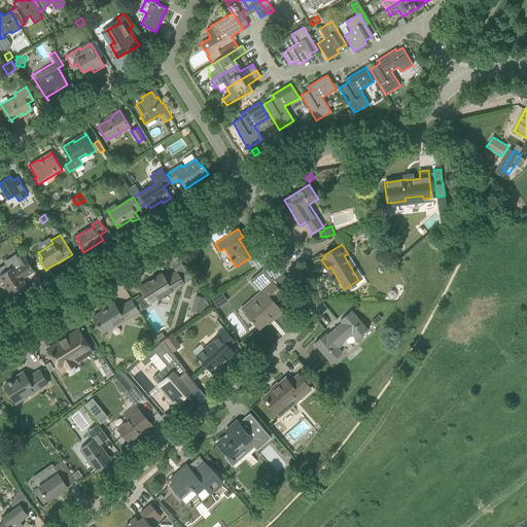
[(13,296),(27,287),(22,278),(34,271),(28,260),(27,261),(23,253),(18,256),(15,254),(4,261),(6,264),(0,268),(0,273),(1,275),(0,275),(1,277),(0,277),(0,283),(4,281),(13,296)]
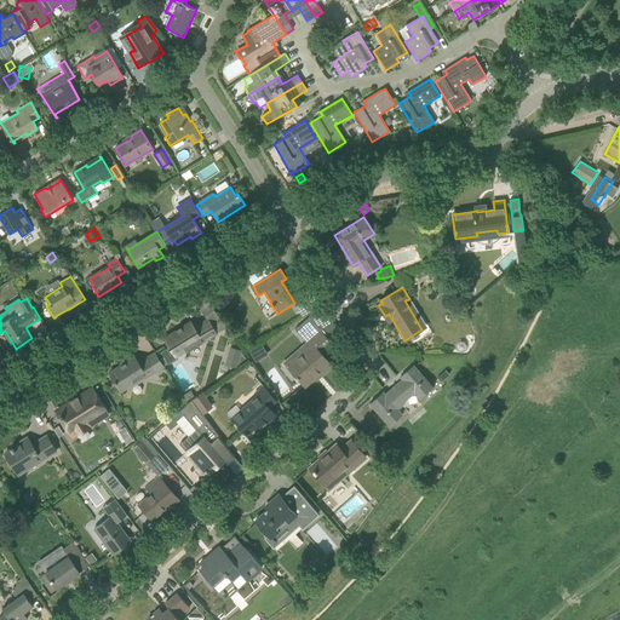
[(302,316),(308,313),(300,302),(294,305),(302,316)]
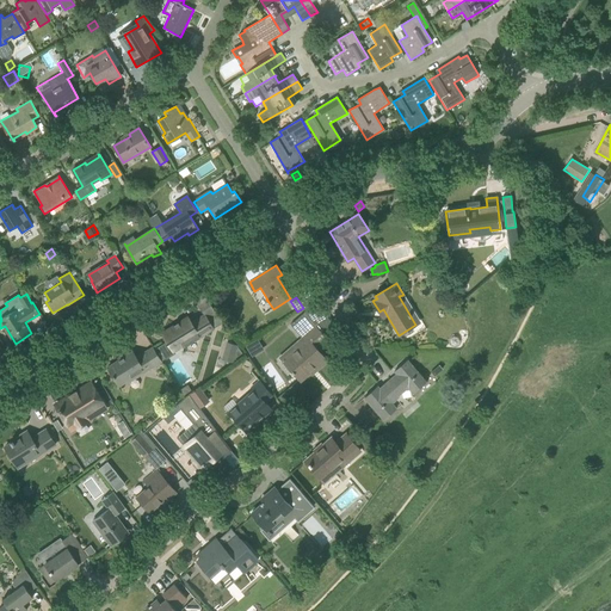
[(309,304),(313,312),(321,306),(316,300),(309,304)]
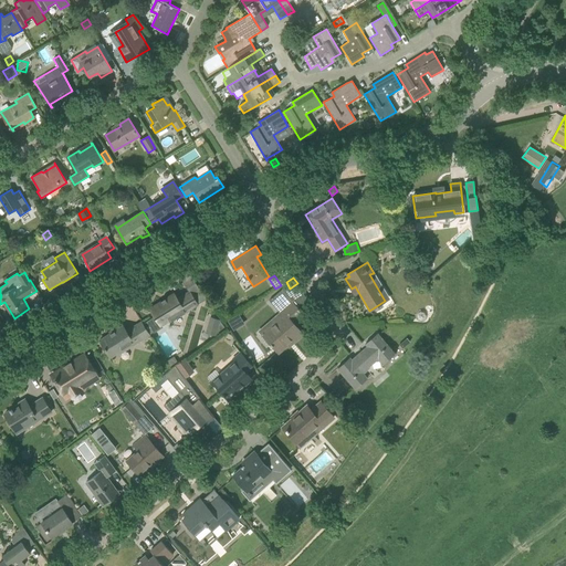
[(283,284),(282,290),(274,296),(285,308),(281,313),(280,313),(261,331),(262,332),(260,333),(269,344),(270,344),(265,348),(266,348),(271,345),(278,354),(292,341),(294,343),(303,334),(293,323),(303,313),(299,308),(307,301),(297,283),(290,289),(289,289),(285,283),(283,284)]
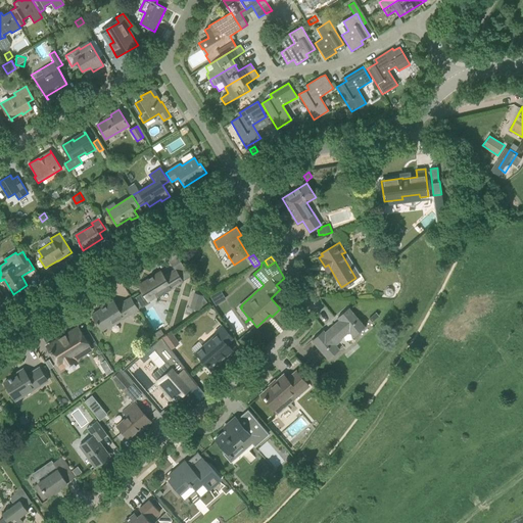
[(138,310),(139,310),(139,308),(149,301),(148,300),(156,295),(157,297),(182,281),(175,270),(163,277),(160,272),(139,285),(143,292),(132,299),(138,310)]
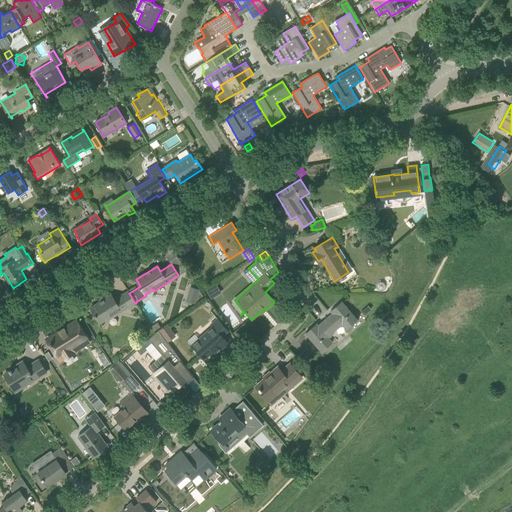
[(190,287),(186,300),(197,303),(201,290),(190,287)]
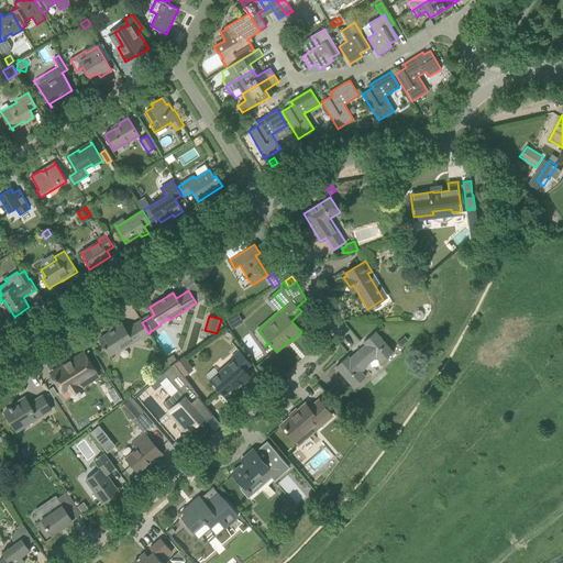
[(119,352),(141,338),(148,333),(142,322),(141,320),(125,330),(122,324),(99,339),(110,355),(118,350),(119,352)]
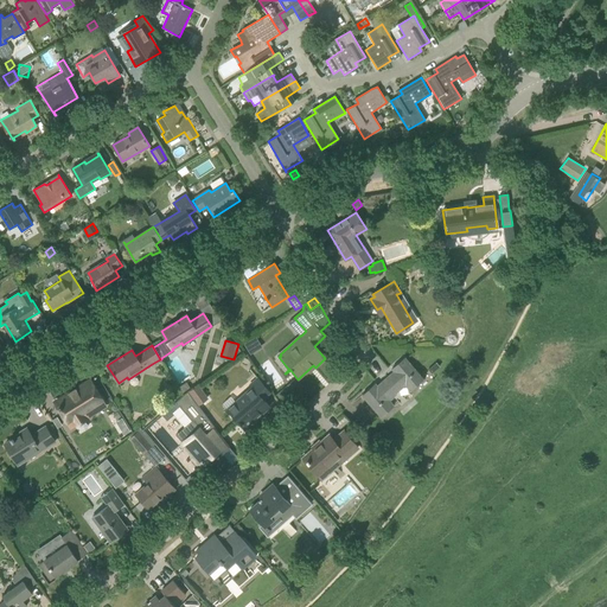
[(406,384),(411,390),(423,379),(404,358),(393,368),(395,371),(377,387),(375,384),(363,394),(374,407),(374,408),(382,416),(394,407),(388,400),(396,393),(406,384)]
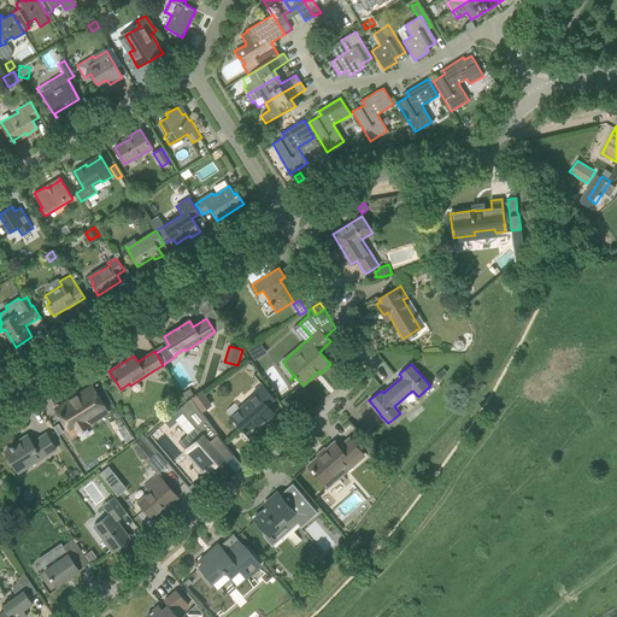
[(444,369),(435,376),(439,380),(447,372),(444,369)]
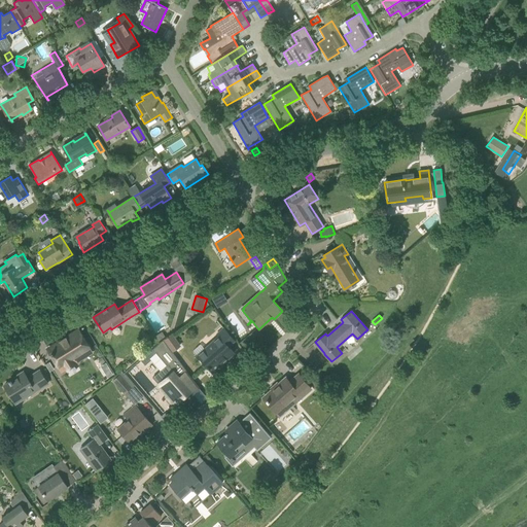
[(194,351),(212,373),(235,353),(229,346),(235,341),(223,328),(217,335),(219,337),(205,349),(201,345),(194,351)]
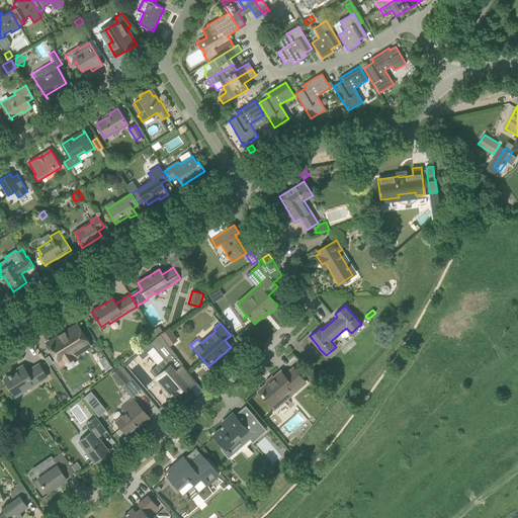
[(77,325),(48,343),(61,364),(90,346),(77,325)]
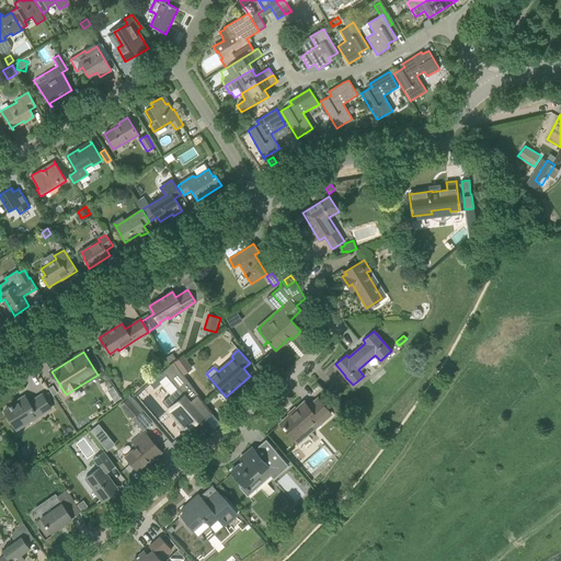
[(172,353),(164,358),(169,365),(176,361),(172,353)]
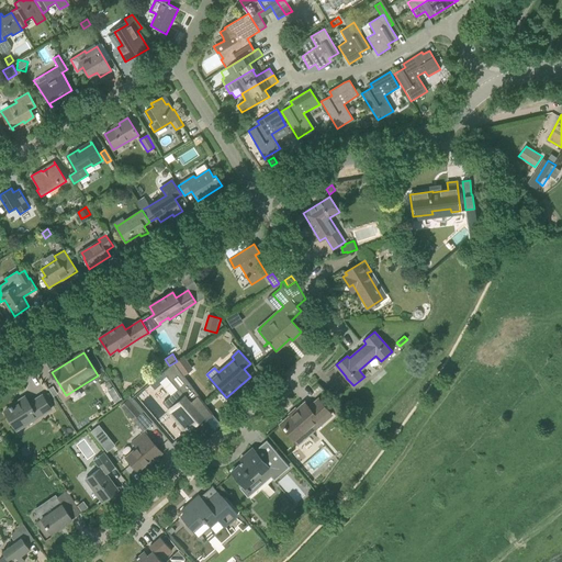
[(183,357),(175,362),(180,370),(189,364),(183,357)]
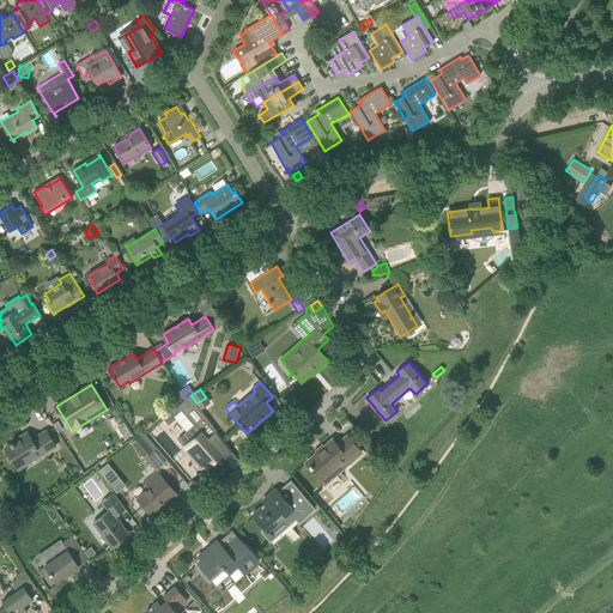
[(216,434),(217,432),(205,416),(195,424),(194,430),(198,435),(193,439),(192,438),(189,441),(190,441),(184,447),(202,467),(198,472),(200,474),(220,456),(223,459),(231,451),(216,434)]
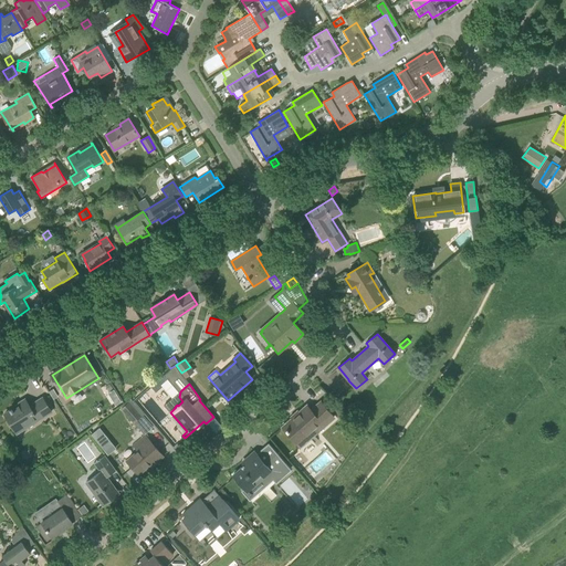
[(58,397),(53,389),(49,391),(54,399),(58,397)]
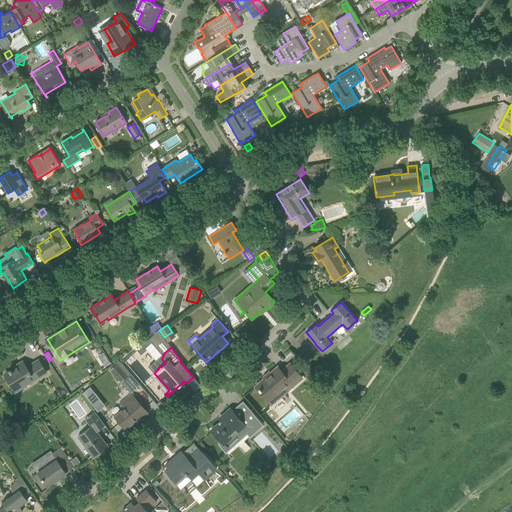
[(110,364),(107,359),(101,362),(104,367),(110,364)]
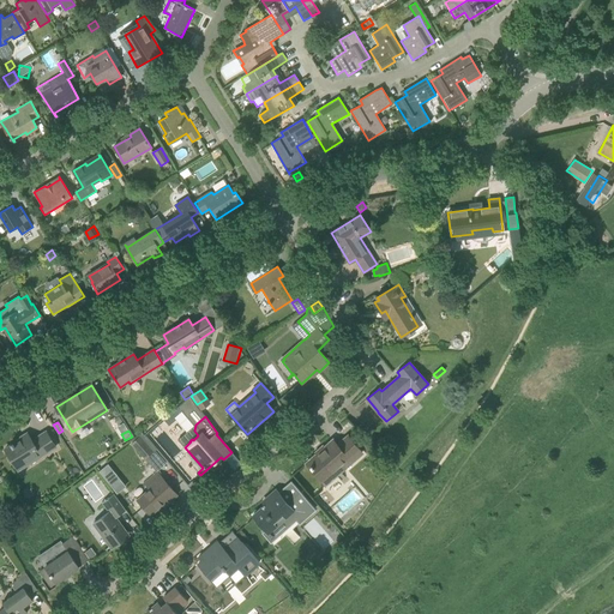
[(11,445),(5,450),(18,470),(54,449),(44,433),(31,440),(28,433),(10,444),(11,445)]
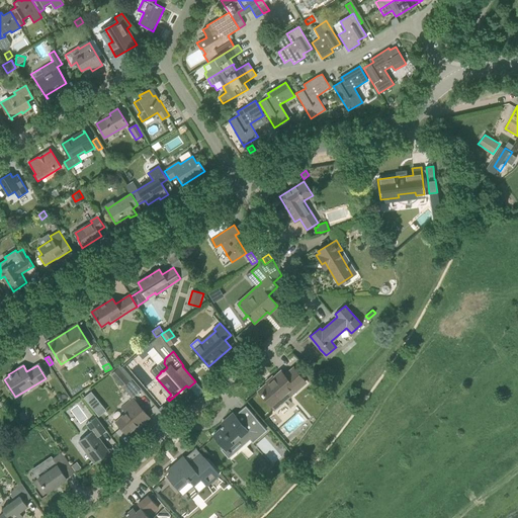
[(111,374),(122,386),(128,381),(117,368),(111,374)]
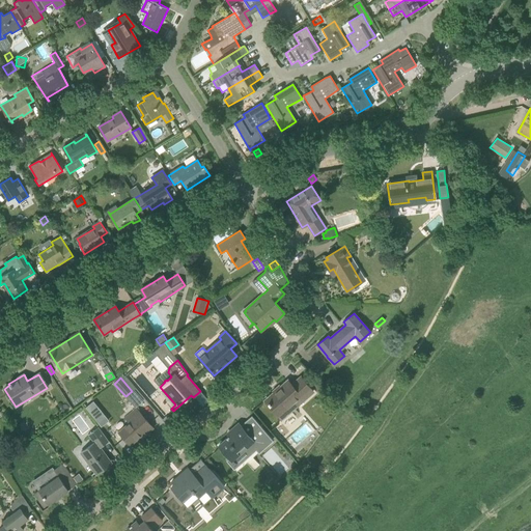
[(312,392),(300,378),(290,385),(287,381),(266,400),(282,419),(290,412),(312,392)]
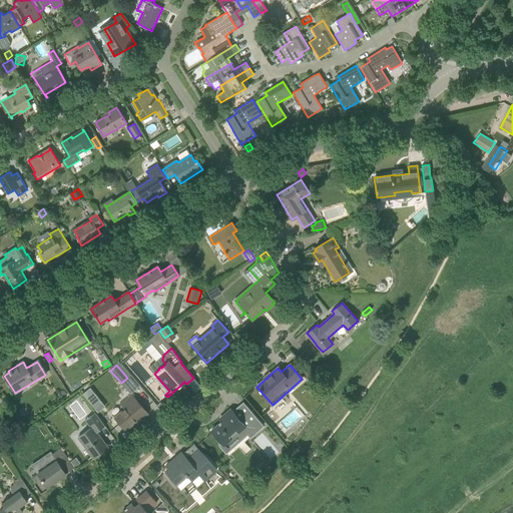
[(82,394),(94,408),(101,402),(90,387),(82,394)]
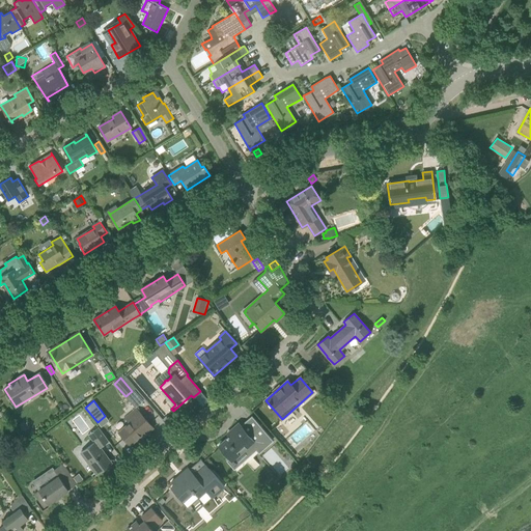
[(142,438),(154,428),(136,408),(129,414),(134,419),(118,432),(130,445),(140,437),(142,438)]
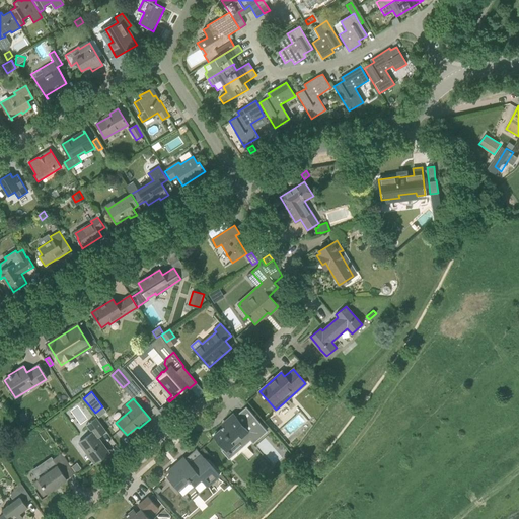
[(224,426),(214,436),(226,450),(239,438),(242,441),(250,434),(233,414),(222,424),(224,426)]
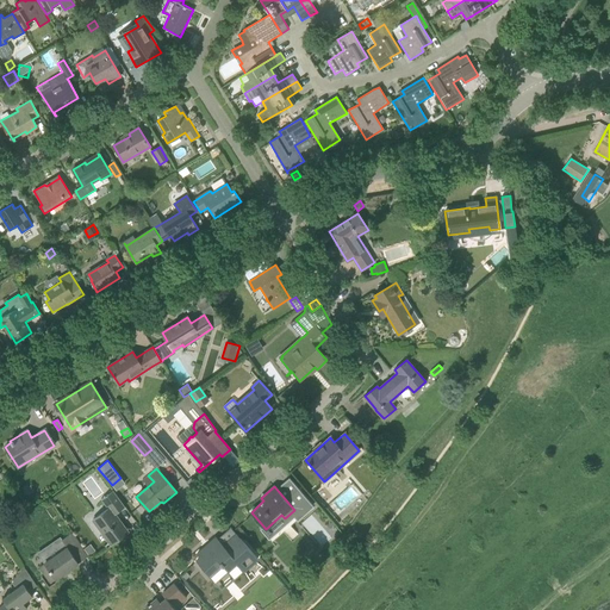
[(125,506),(114,492),(106,498),(110,502),(105,505),(107,509),(92,520),(110,543),(128,530),(116,514),(125,506)]
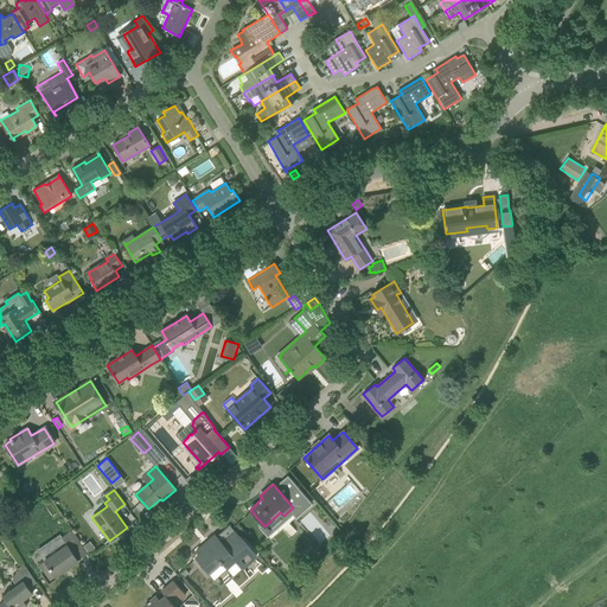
[(61,549),(44,561),(55,576),(88,554),(71,530),(55,541),(61,549)]
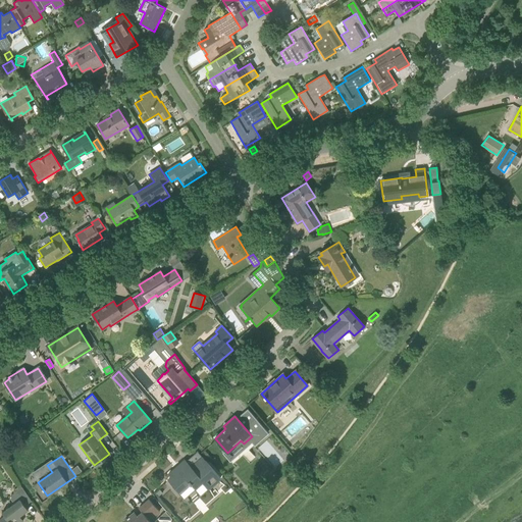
[(185,460),(169,474),(172,477),(169,479),(178,490),(189,481),(191,483),(192,482),(195,487),(205,479),(203,476),(212,468),(202,457),(191,467),(185,460)]
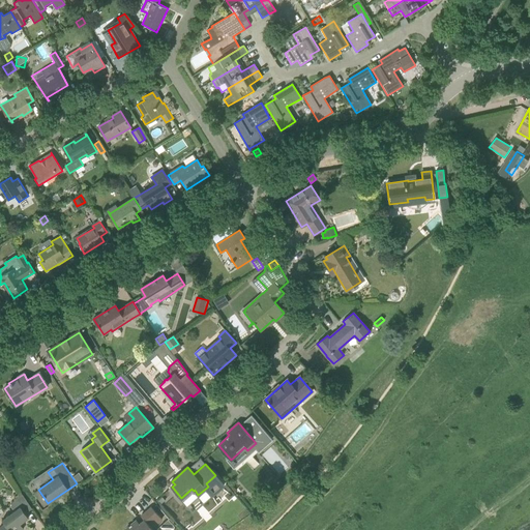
[(77,482),(83,478),(79,472),(74,476),(77,482)]
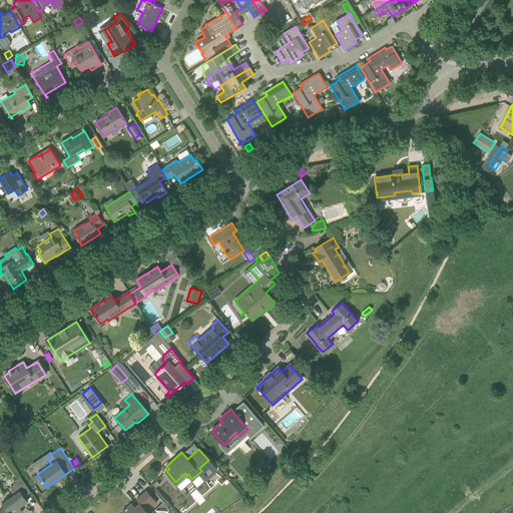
[(24,497),(30,493),(20,480),(9,488),(14,495),(2,504),(4,507),(0,510),(0,512),(18,512),(16,510),(27,501),(24,497)]
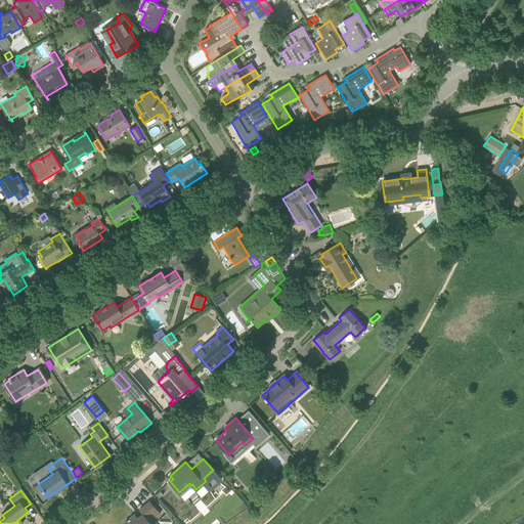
[(139,510),(143,514),(135,520),(132,517),(125,523),(151,523),(150,523),(161,514),(149,500),(139,510)]
